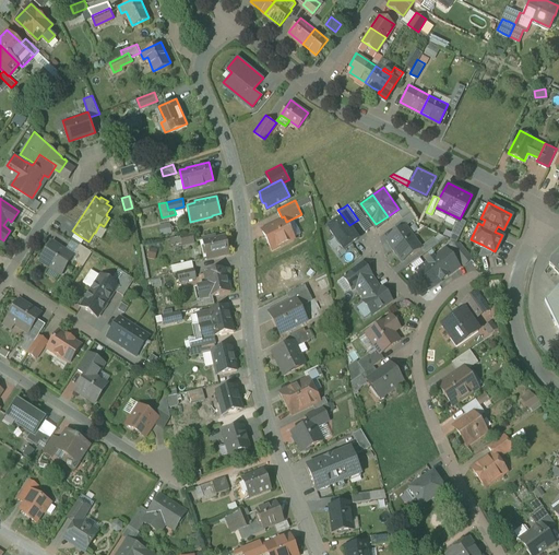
[(364,215),(358,209),(353,212),(358,220),(364,215)]
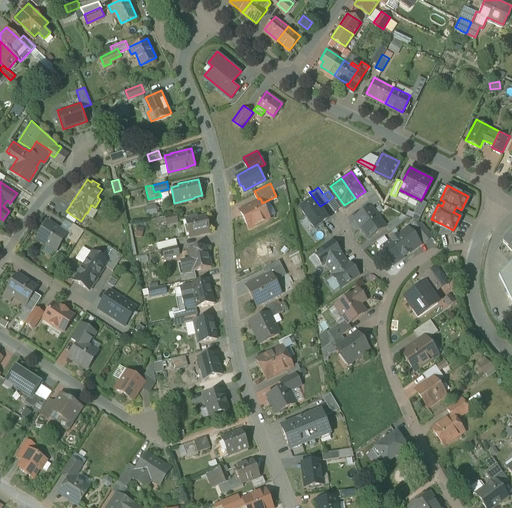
[(377,193),(370,198),(373,203),(380,198),(377,193)]
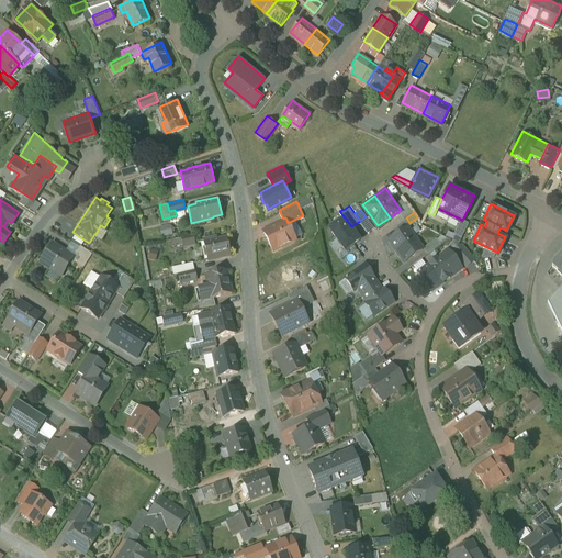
[(344,216),(330,226),(346,248),(359,238),(351,226),(344,216)]
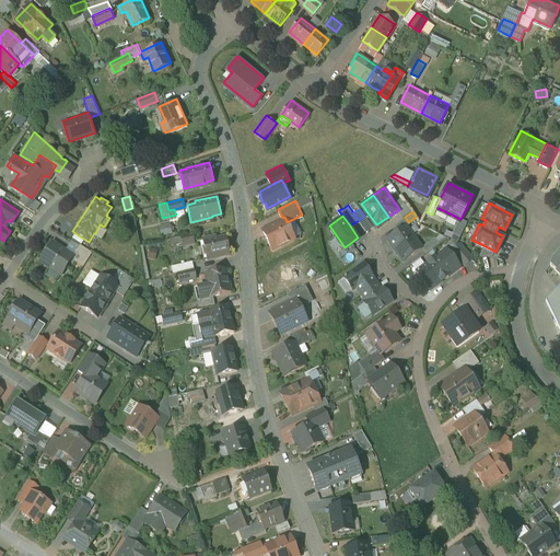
[(282,218),(263,229),(272,247),(287,241),(286,239),(293,234),(293,233),(294,230),(292,227),(289,226),(287,222),(284,217),(282,218)]
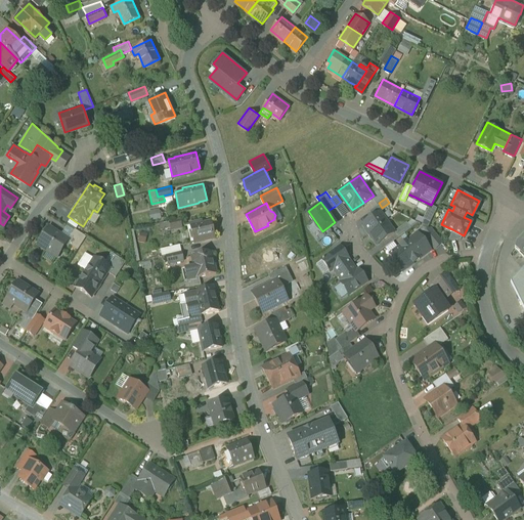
[(380,210),(362,221),(369,231),(387,219),(380,210)]
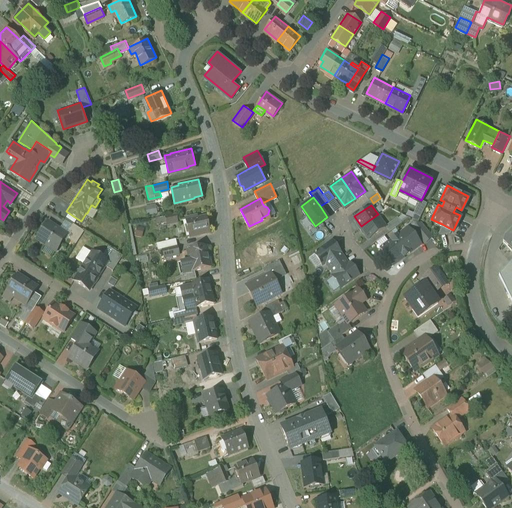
[(176,212),(165,214),(166,220),(167,222),(178,220),(176,212)]
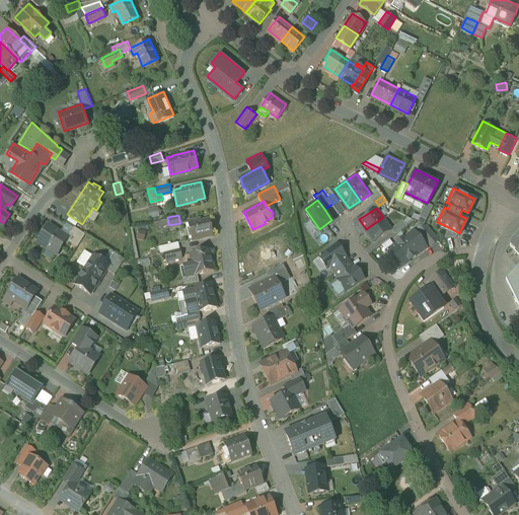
[(200,216),(188,218),(193,238),(213,233),(209,217),(201,219),(200,216)]
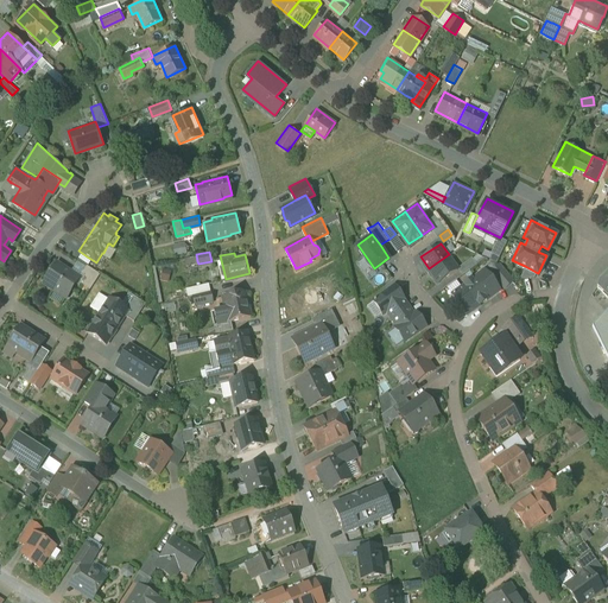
[(449,254),(429,268),(437,280),(457,267),(449,254)]
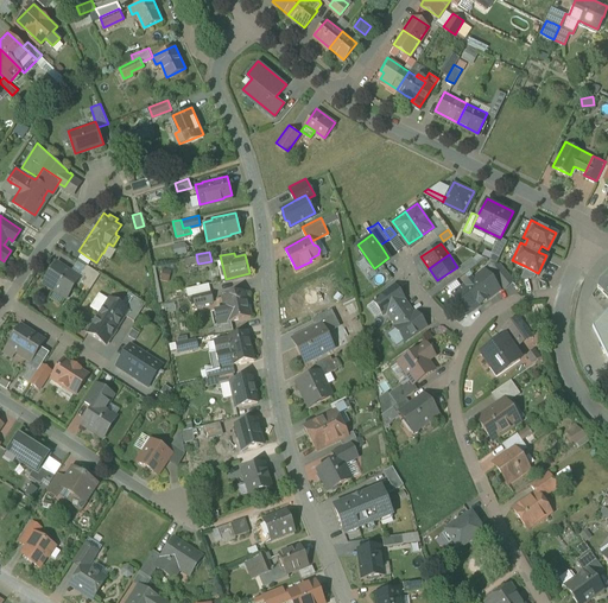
[(472,256),(464,261),(469,267),(476,262),(472,256)]
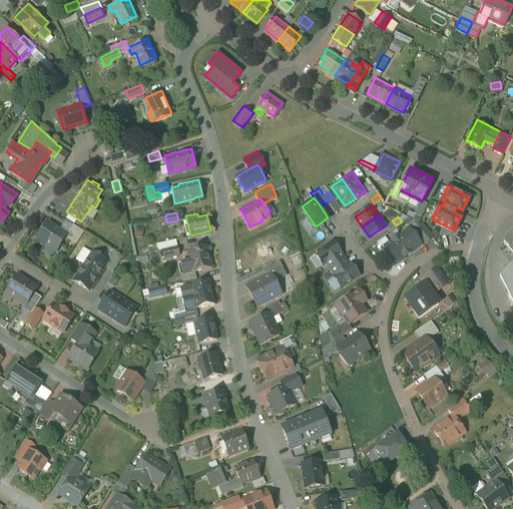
[(66,231),(48,219),(37,236),(56,248),(66,231)]
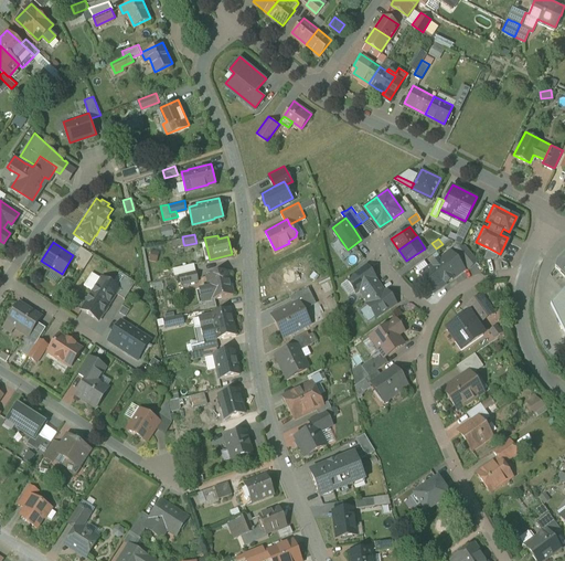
[(93,253),(81,245),(75,253),(78,255),(74,261),(84,267),(93,253)]
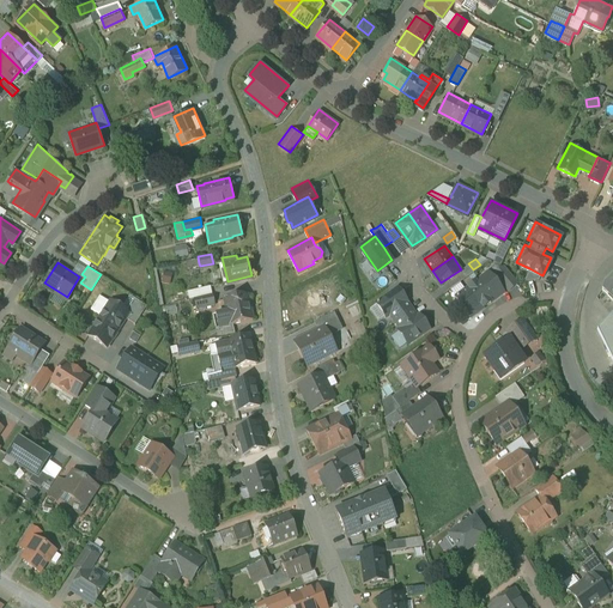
[(540,274),(529,268),(525,277),(528,279),(539,278),(540,274)]
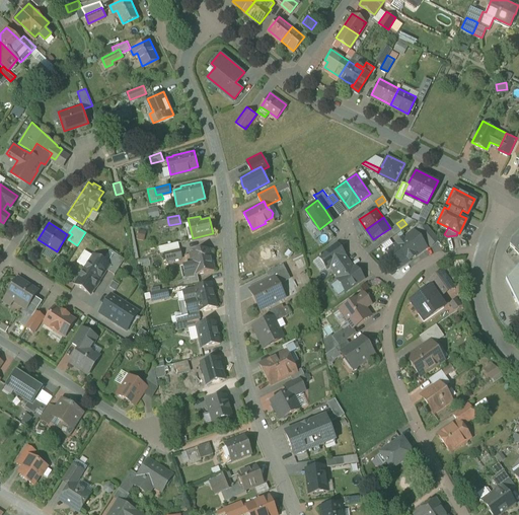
[(518,228),(511,237),(510,243),(518,251),(518,228)]
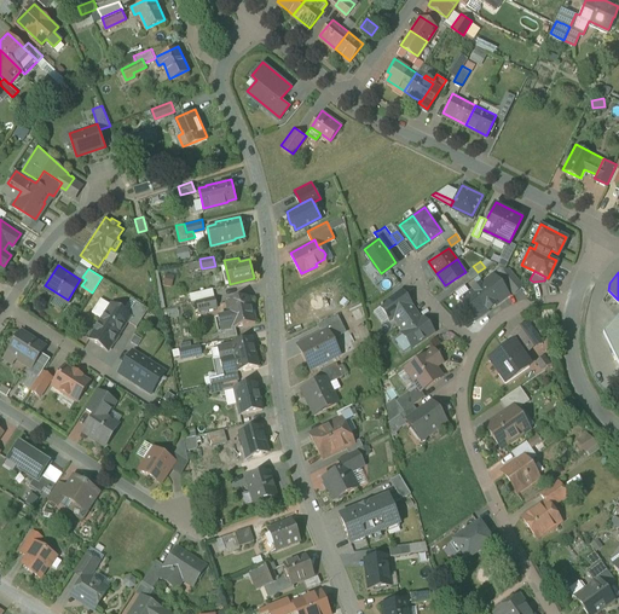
[(493,273),(461,297),(470,310),(467,313),(474,319),(475,317),(508,293),(493,273)]
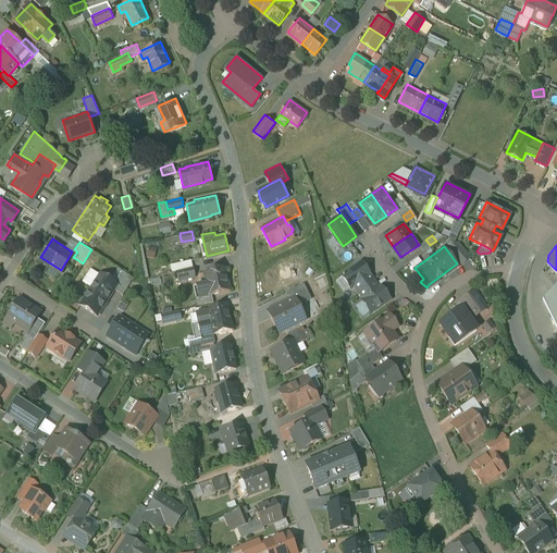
[(192,258),(171,262),(172,270),(176,269),(176,270),(194,266),(192,258)]
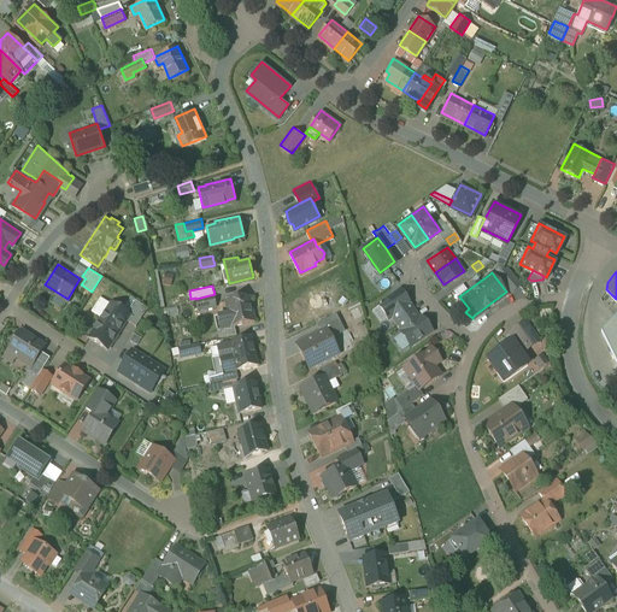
[(400,288),(378,302),(388,317),(393,313),(410,301),(400,288)]
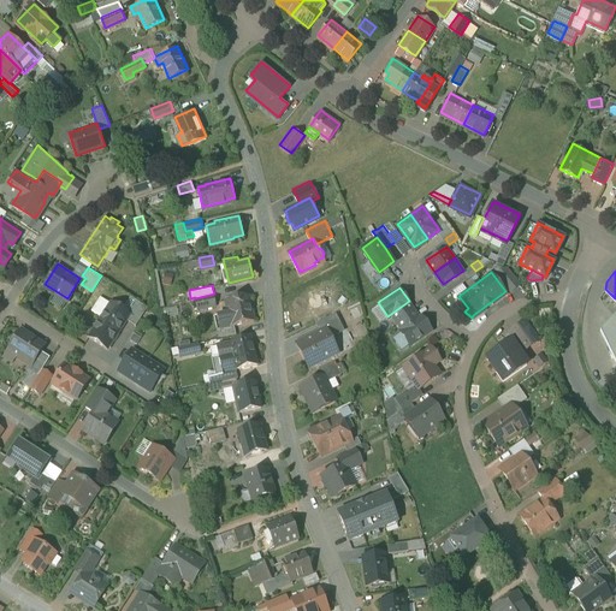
[(214,294),(195,298),(197,307),(217,303),(214,294)]
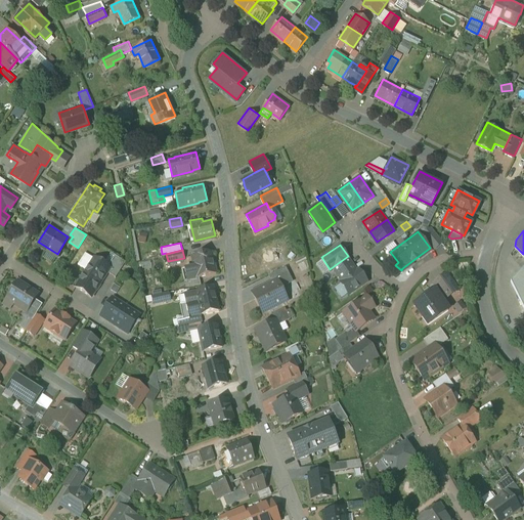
[(211,250),(192,254),(195,266),(194,266),(197,275),(200,275),(216,271),(215,263),(214,263),(211,250)]
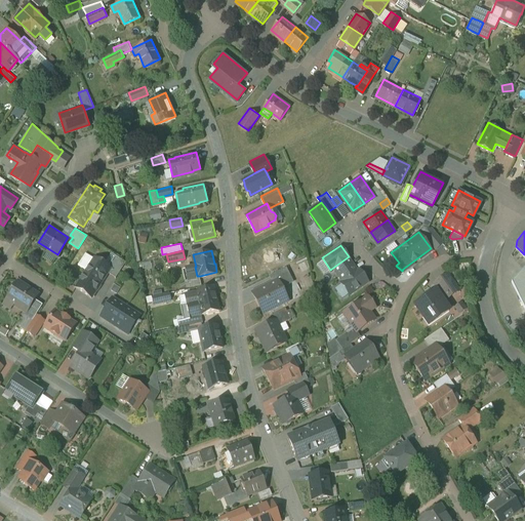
[(94,256),(85,251),(78,263),(86,268),(83,273),(84,273),(76,285),(91,295),(108,271),(111,266),(108,265),(94,256)]
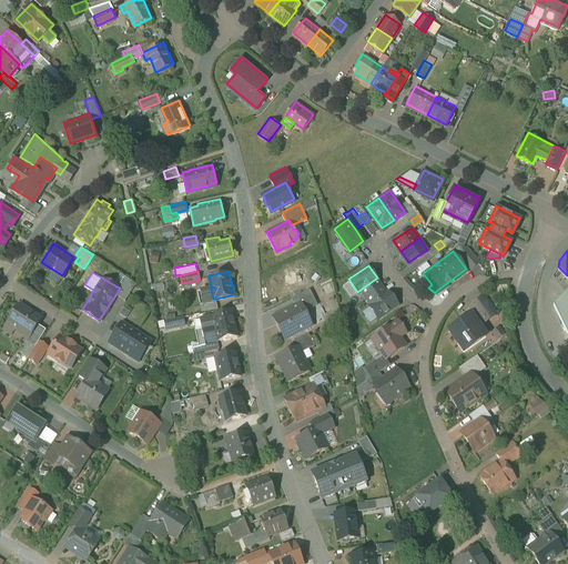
[(125,274),(117,286),(120,288),(117,293),(125,299),(137,282),(125,274)]
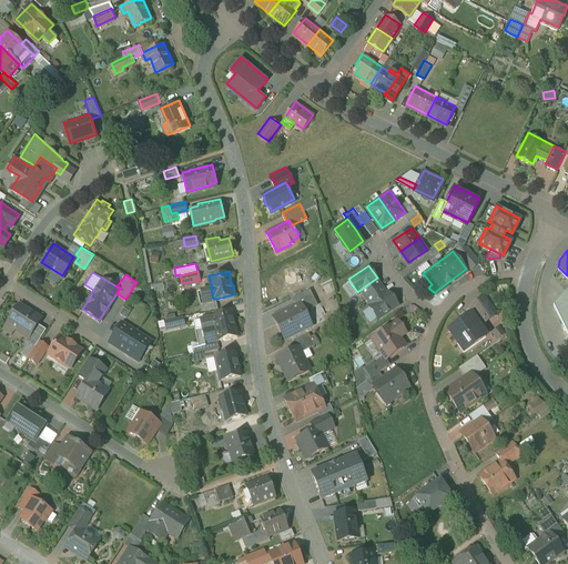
[(377,278),(362,289),(366,295),(382,284),(377,278)]
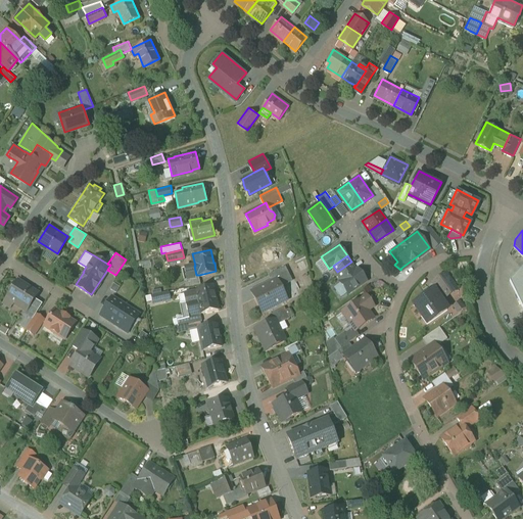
[(351,262),(337,272),(341,278),(355,269),(351,262)]
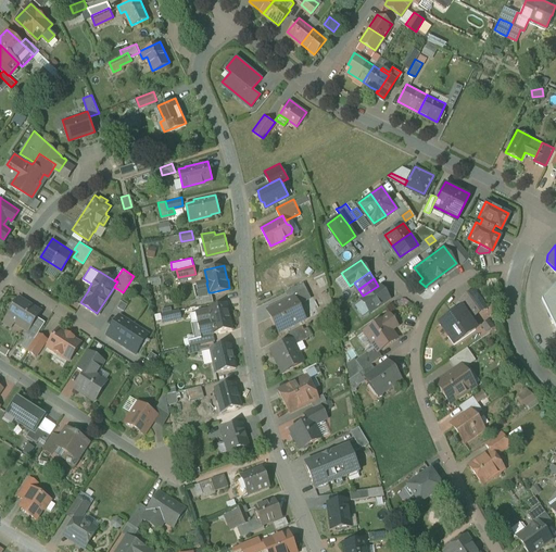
[(303,280),(287,289),(291,297),(294,295),(297,300),(310,293),(303,280)]
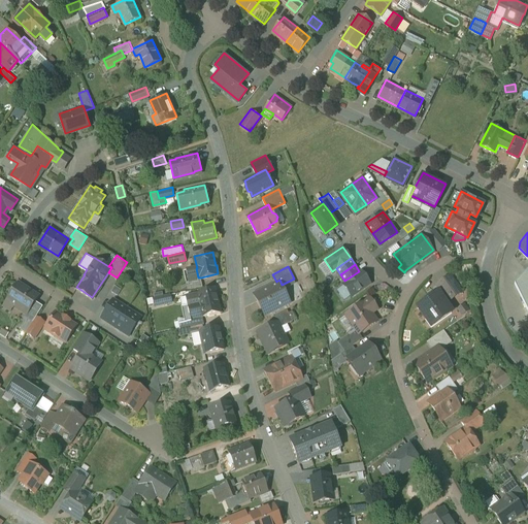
[(527,266),(515,281),(527,308),(527,266)]
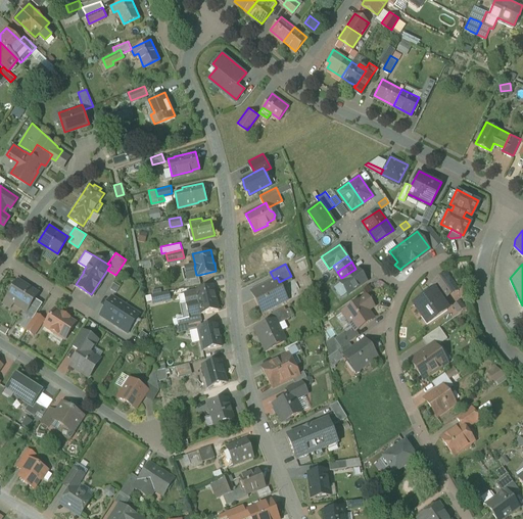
[(194,266),(185,268),(187,277),(196,275),(194,266)]
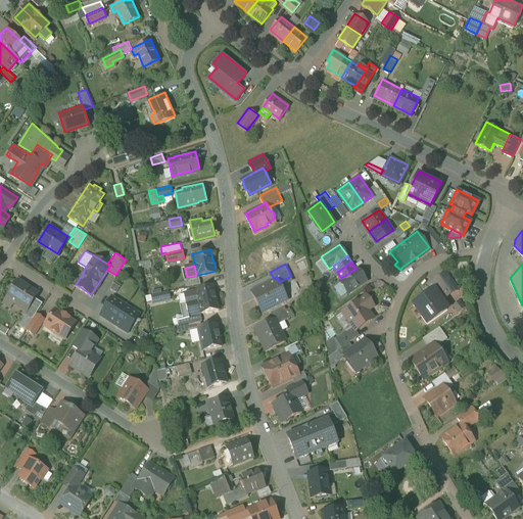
[(341,278),(340,280),(348,291),(367,279),(359,267),(355,269),(341,278)]
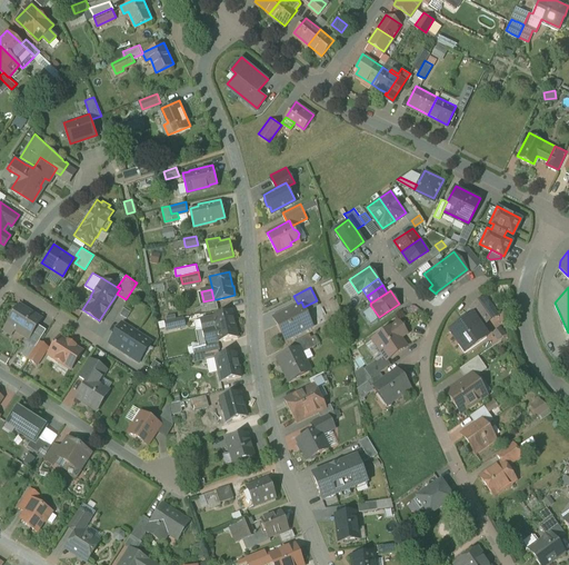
[(497,311),(486,296),(471,305),(483,321),(497,311)]
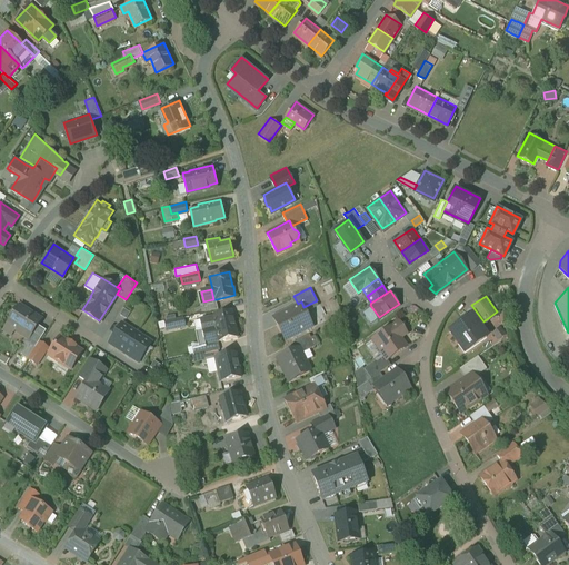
[(213,299),(203,301),(206,309),(218,307),(217,299),(213,299)]
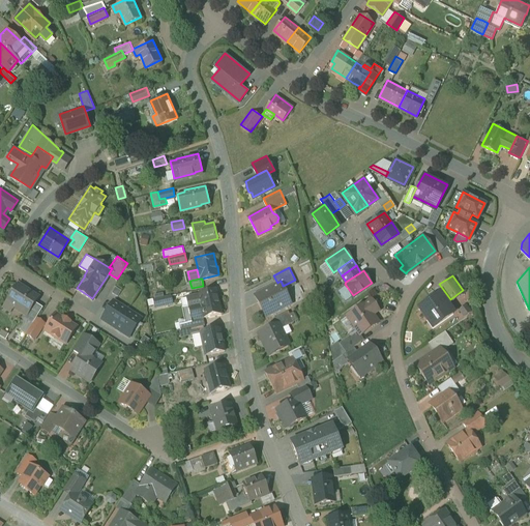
[(277,283),(255,294),(265,314),(291,301),(283,286),(281,281),(277,283)]
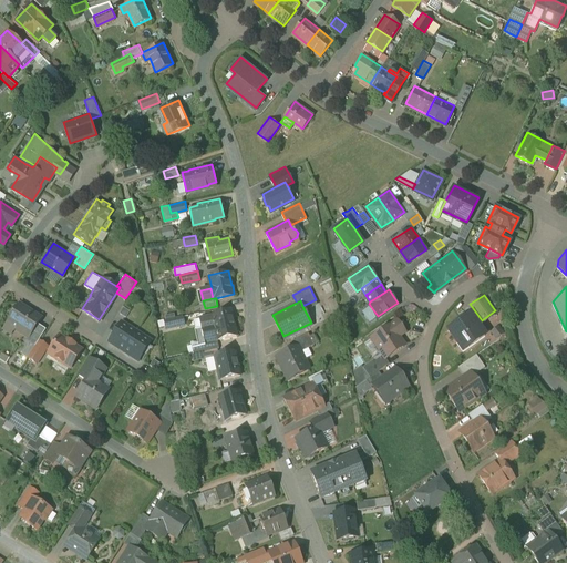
[(41,316),(20,303),(8,320),(29,335),(38,321),(41,316)]
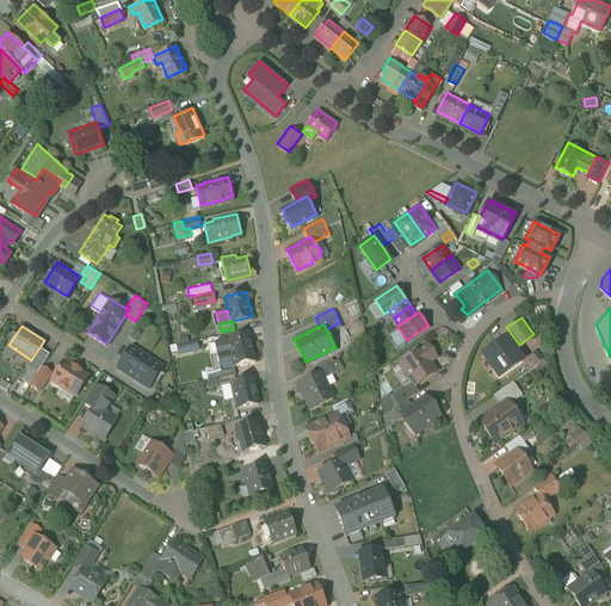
[(250,333),(217,340),(222,365),(223,365),(234,364),(254,359),(250,333)]
